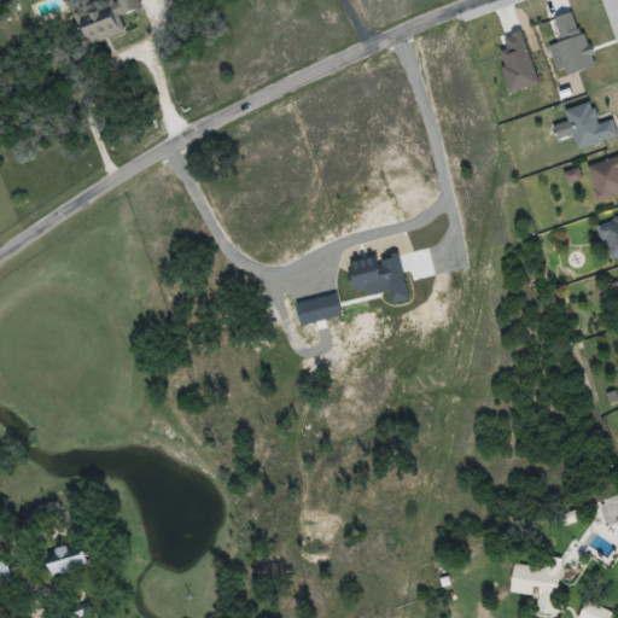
[(127,34),(122,16),(140,10),(136,0),(106,0),(77,9),(88,45),(127,34)]
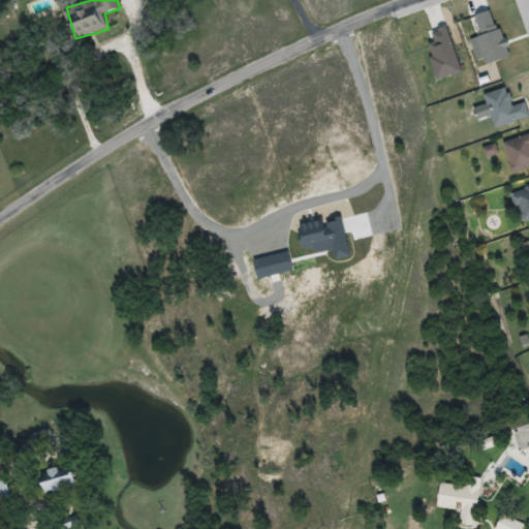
[(495,129),(528,117),(528,106),(527,102),(515,106),(507,87),(484,95),(495,129)]
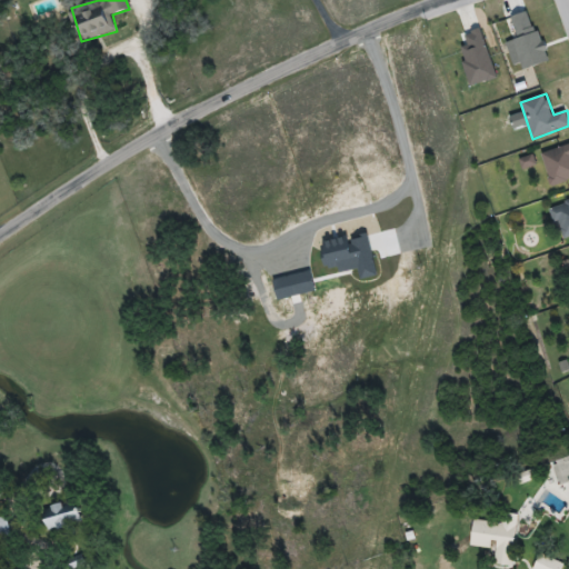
[(568,143),(541,155),(552,187),(568,180),(568,143)]
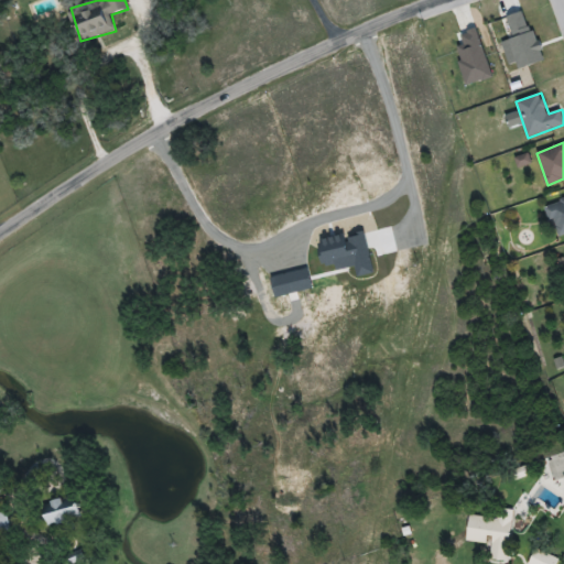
[(563,198),(546,207),(560,238),(563,236),(563,198)]
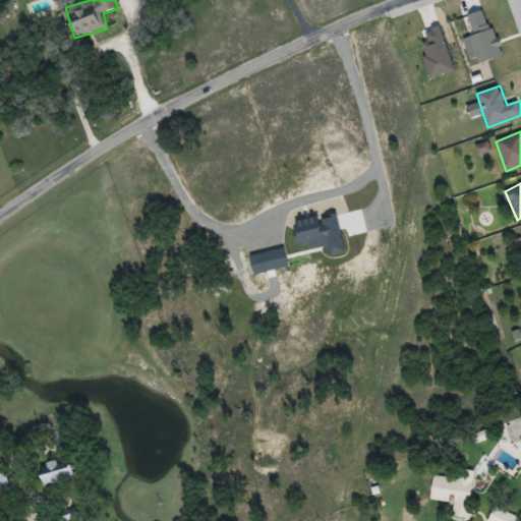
[(46,488),(77,478),(71,458),(39,468),(46,488)]
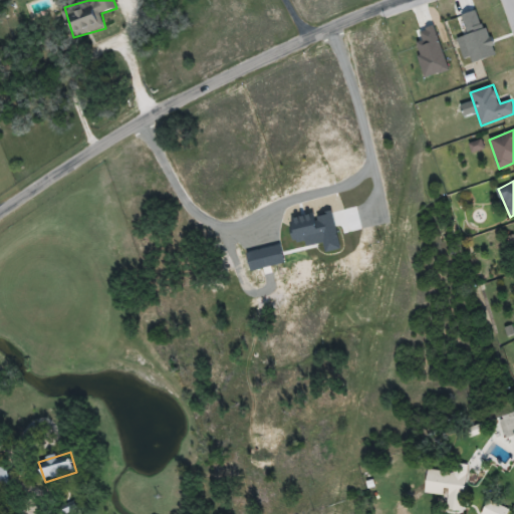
[(462,512),(468,468),(430,463),(426,493),(448,496),(446,510),(462,512)]
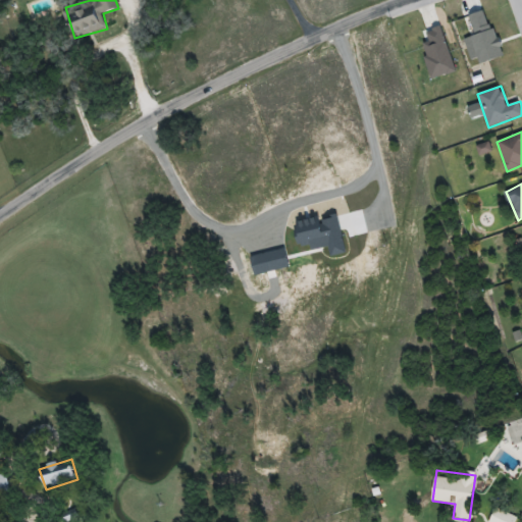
[(0,490),(0,497),(8,497),(8,475),(0,475),(0,490)]
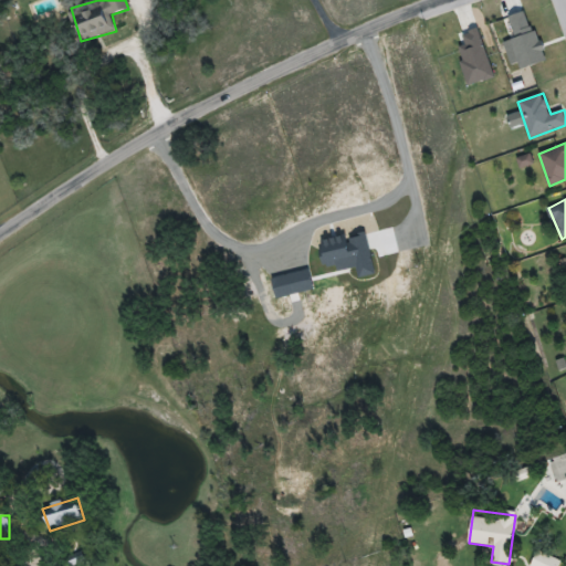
[(531,565),(559,565),(562,562),(538,551),(531,565)]
